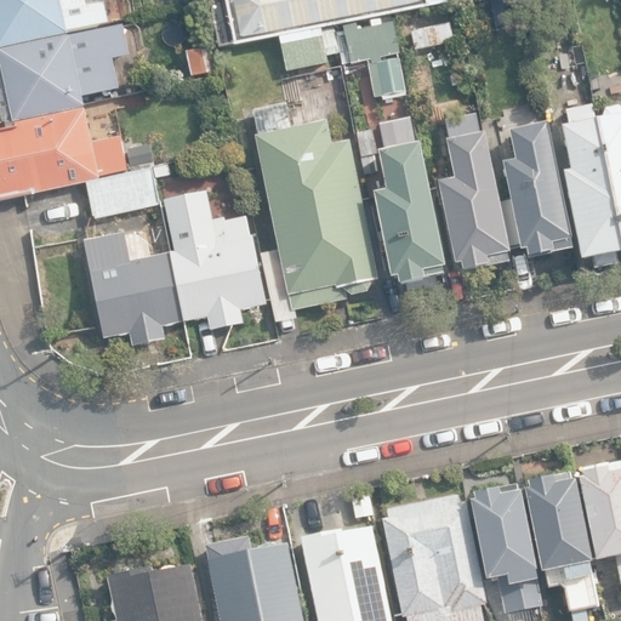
[(0,0),(0,50),(69,36),(68,33),(109,26),(103,0),(0,0)]
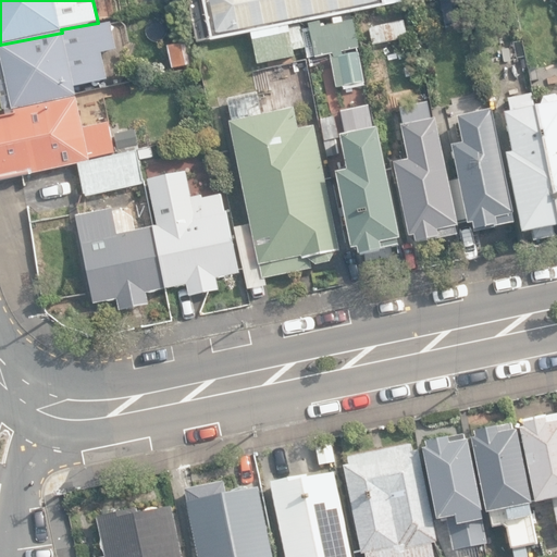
[(187,0),(197,46),(407,1),(407,0),(187,0)]
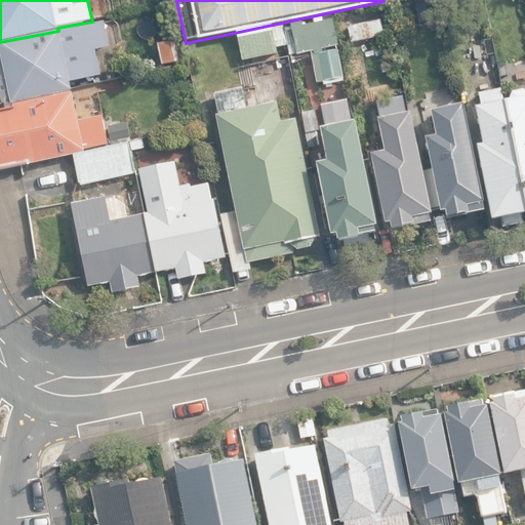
[(486,17),(489,33),(502,30),(498,14),(486,17)]
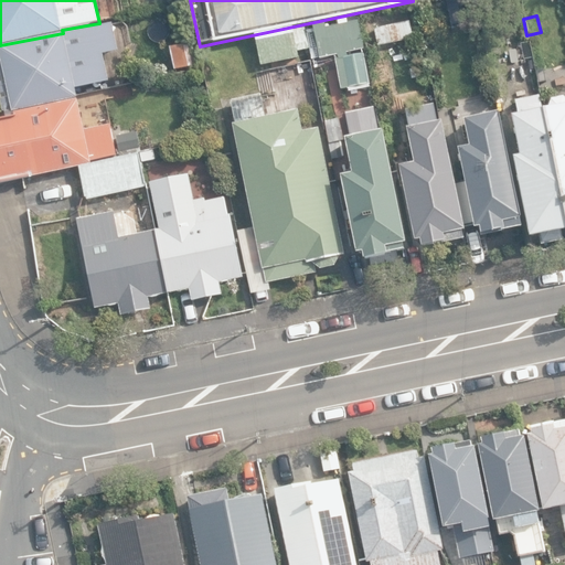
[(364,49),(359,22),(327,29),(324,22),(312,24),(320,59),(338,55),(339,59),(336,60),(341,89),(351,87),(353,99),(369,96),(366,85),(370,84),(363,53),(348,56),(347,53),(364,49)]
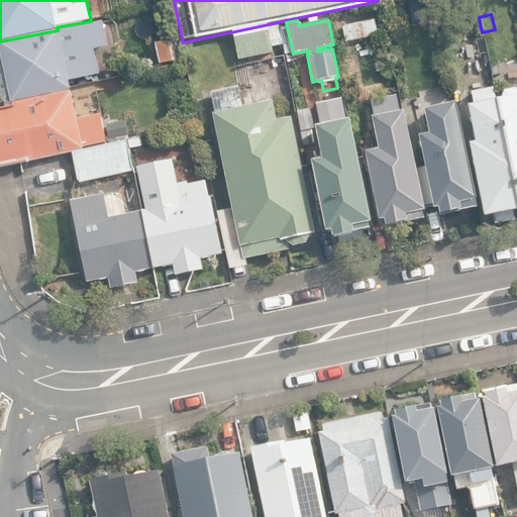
[(343,27),(346,42),(378,35),(375,20),(343,27)]
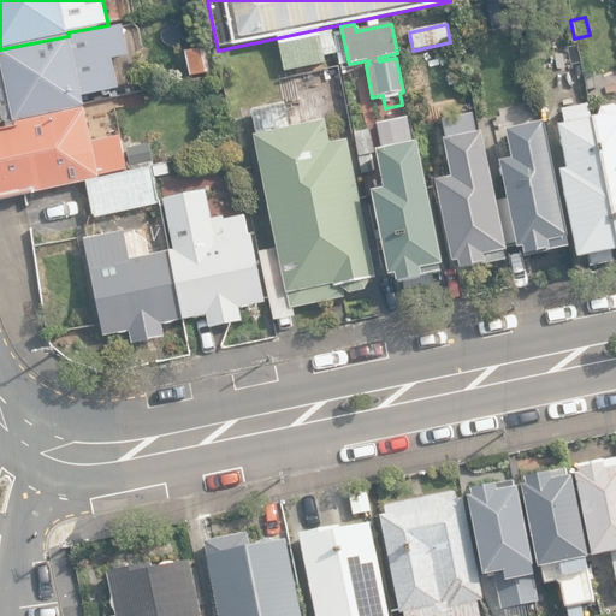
[(112,59),(129,55),(123,27),(4,53),(0,53),(0,102),(4,122),(13,119),(13,122),(83,107),(81,96),(119,89),(112,59)]
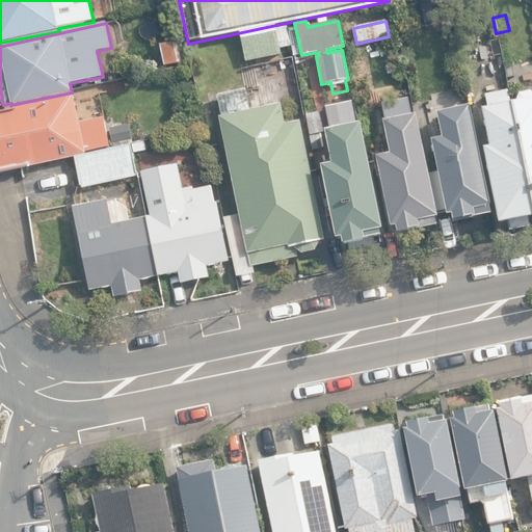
[(240,33),(246,61),(281,55),(280,49),(292,46),(288,25),(276,27),(275,26),(240,33)]
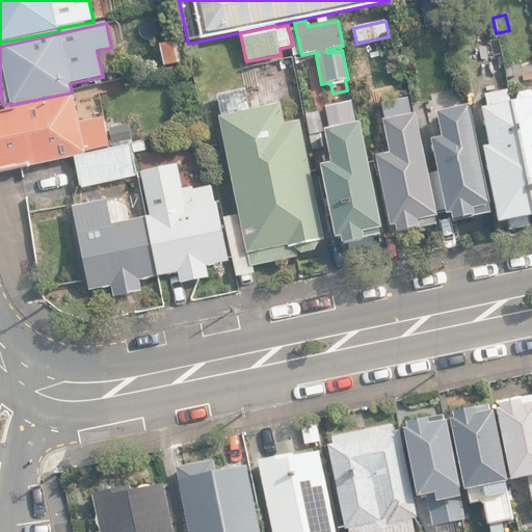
[(160,46),(164,61),(184,56),(181,41),(160,46)]
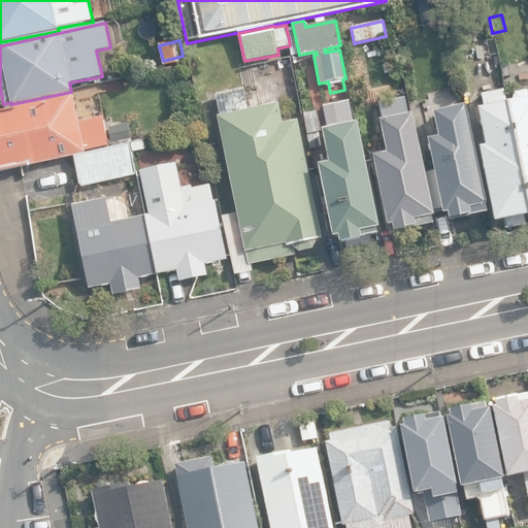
[(253,270),(252,263),(296,254),(300,252),(312,250),(319,241),(323,238),(298,121),(283,124),(278,103),(249,109),(243,88),(216,94),(220,116),(218,117),(238,213),(223,217),(235,274),(253,270)]
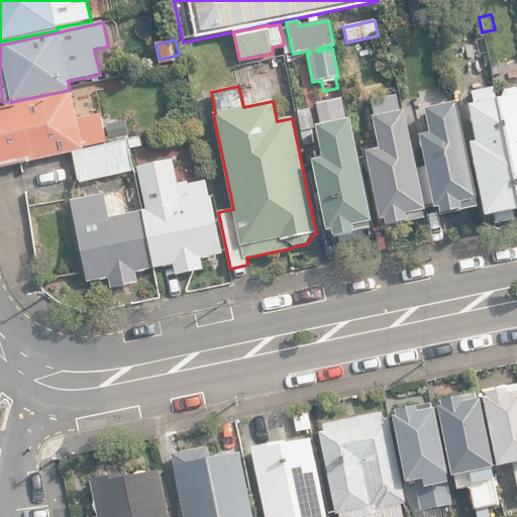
[(516,210),(516,197),(497,101),(495,87),(472,92),(475,107),(469,108),(477,143),(470,144),(485,217),(516,210)]
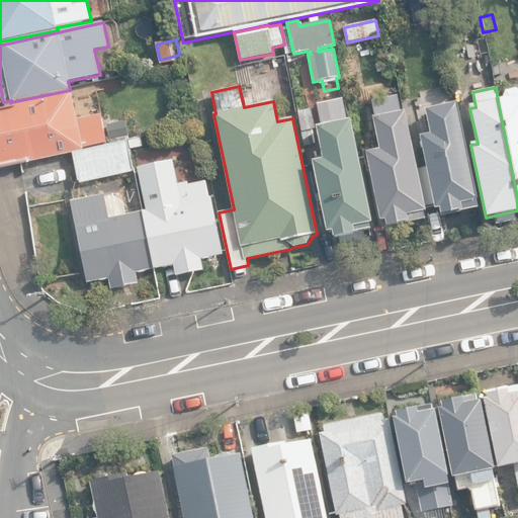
[(498,101),(517,197),(517,87),(502,91),(504,100),(498,101)]
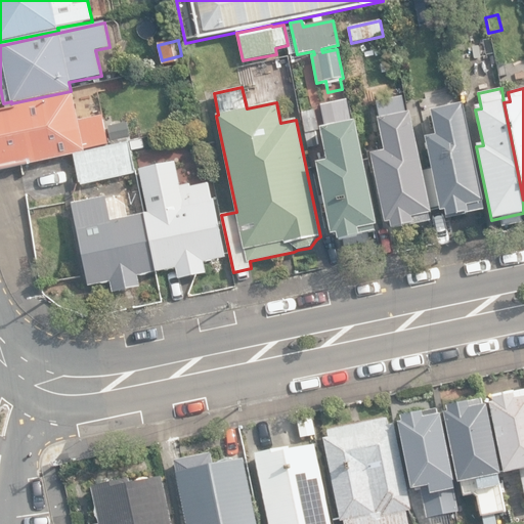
[(0,111),(0,167),(1,171),(138,140),(134,121),(87,131),(83,111),(76,112),(72,93),(13,106),(14,108),(0,111)]
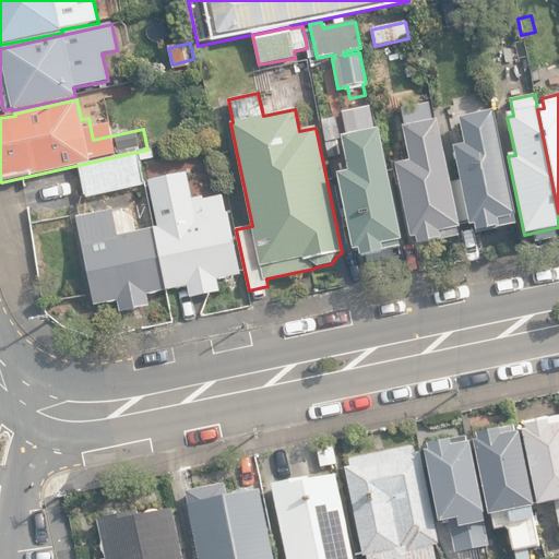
[(474,226),(476,233),(516,224),(492,113),(460,119),(465,146),(454,149),(471,226),(474,226)]
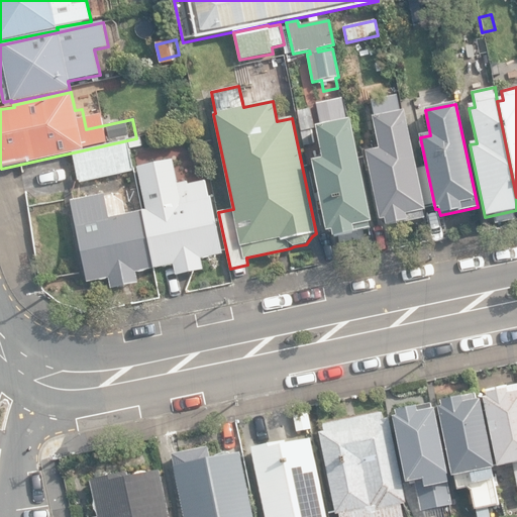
[(368,221),(372,220),(347,106),(324,111),(327,124),(316,126),(323,160),(311,162),(326,233),(332,231),(333,238),(355,233),(354,231),(369,228),(368,221)]
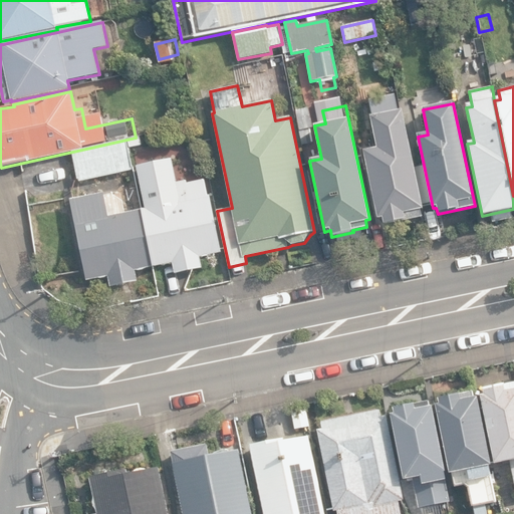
[(382,219),(383,225),(402,222),(402,223),(423,219),(421,210),(423,210),(403,111),(370,118),(377,151),(364,153),(378,220),(382,219)]
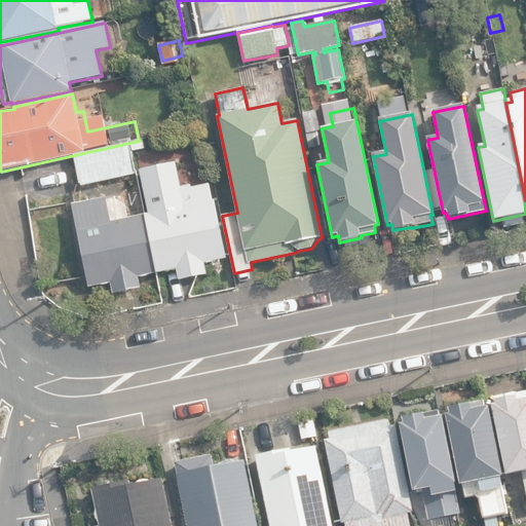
[(74,155),(81,186),(136,175),(129,144),(74,155)]
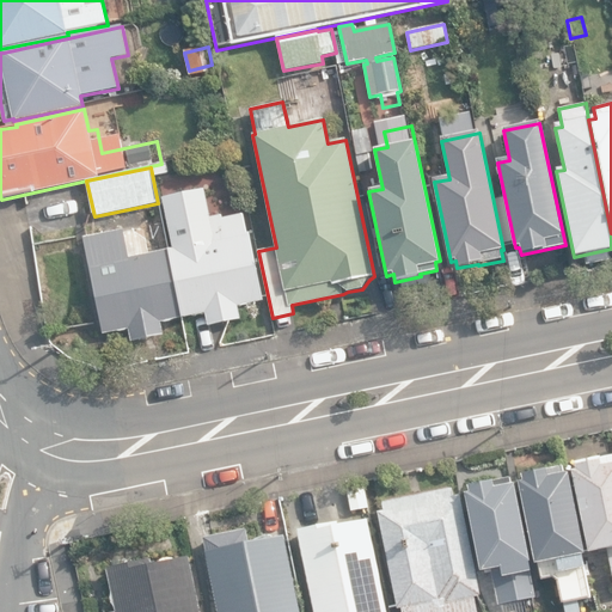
[(206,313),(208,325),(240,319),(238,306),(263,301),(250,233),(246,233),(243,213),(212,219),(206,189),(161,197),(185,317),(206,313)]
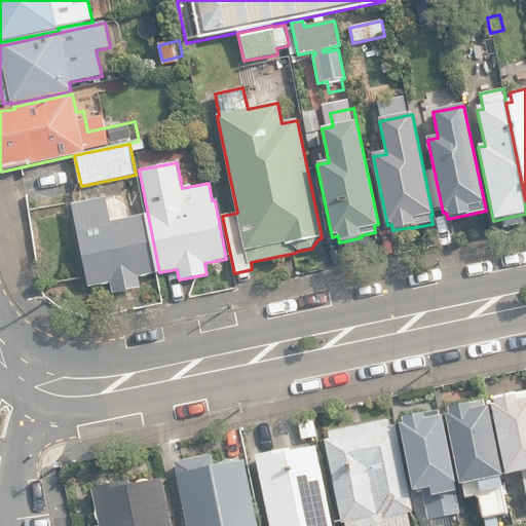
[(111,283),(113,295),(141,289),(139,277),(157,272),(145,215),(111,222),(106,196),(70,204),(87,288),(111,283)]
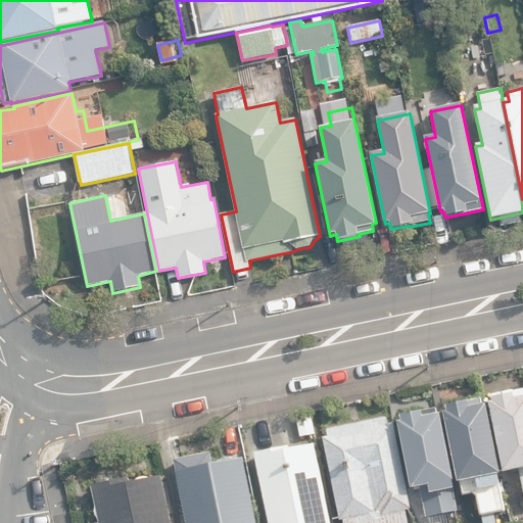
[(519,470),(522,489),(522,395),(514,398),(513,391),(490,396),(491,402),(488,403),(503,473),(519,470)]
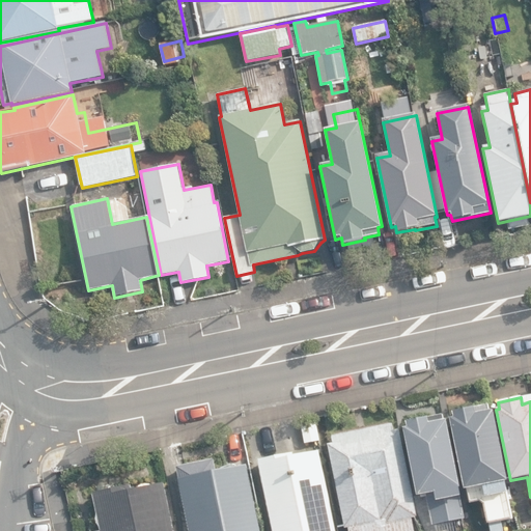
[(481,485),(490,530),(502,530),(500,521),(512,519),(505,481),(507,481),(493,411),(490,412),(488,406),(453,413),(454,419),(451,419),(465,488),(481,485)]
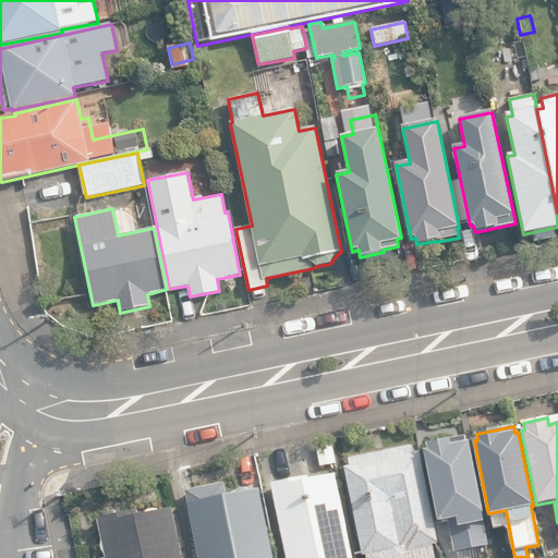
[(465,441),(464,436),(425,443),(440,521),(448,520),(455,552),(488,545),(483,513),(469,441),(465,441)]
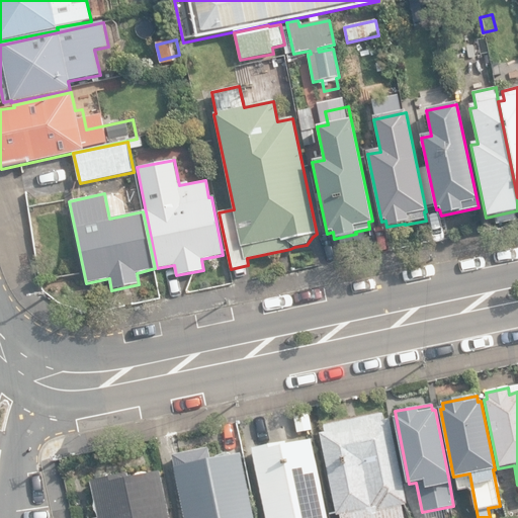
[(404,517),(402,506),(407,505),(390,420),(384,421),(382,413),(323,424),(325,433),(321,434),(337,515),(340,515),(340,517),(404,517)]
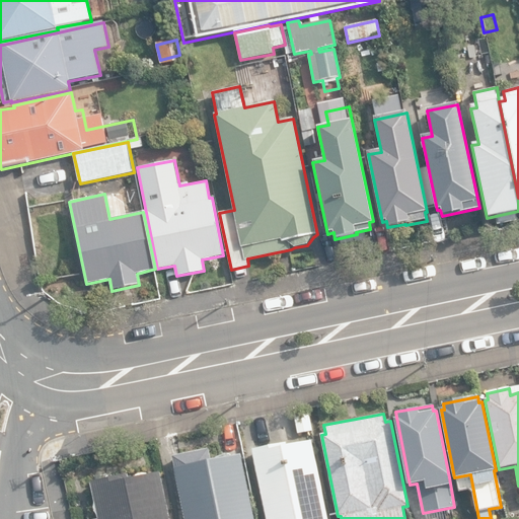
[(276,444),(271,417),(247,421),(267,518),(327,518),(312,440),(286,445),(286,442),(276,444)]
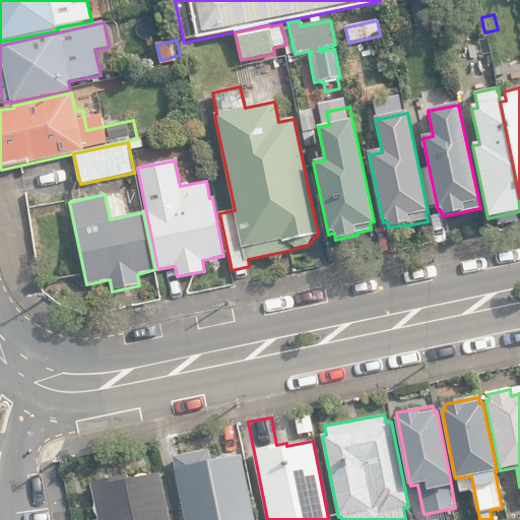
[(253,519),(240,453),(210,458),(208,450),(171,457),(173,466),(171,466),(182,519),(253,519)]
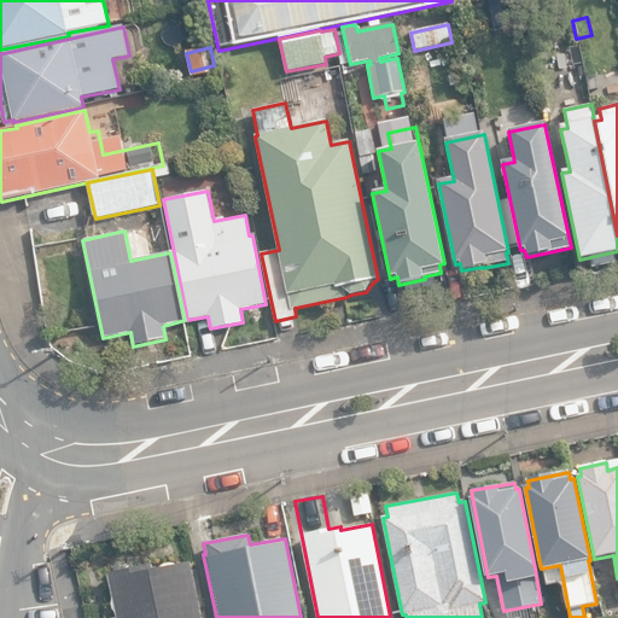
[(202,617),(190,563),(178,565),(173,563),(165,563),(161,565),(157,570),(156,564),(108,573),(116,617),(202,617)]
